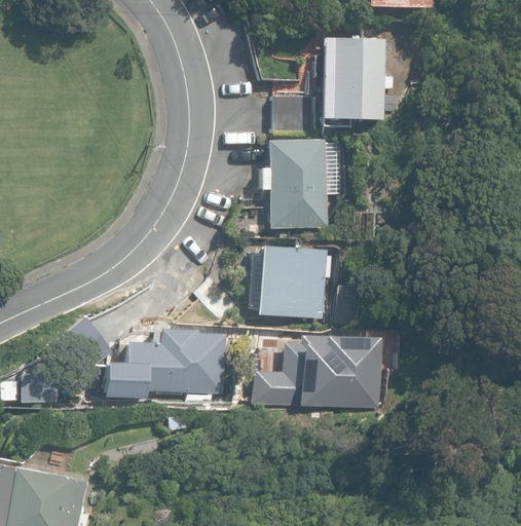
[(322,118),(359,120),(380,120),(382,88),(384,88),(392,88),(393,76),(384,76),(385,41),(325,38),(325,54),(325,60),(324,74),(324,78),(322,118)]
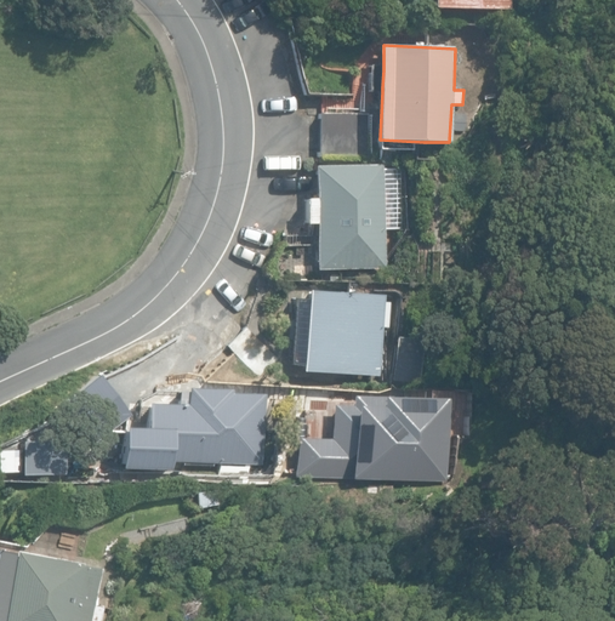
[(324,157),(376,159),(379,115),(325,113),(324,157)]
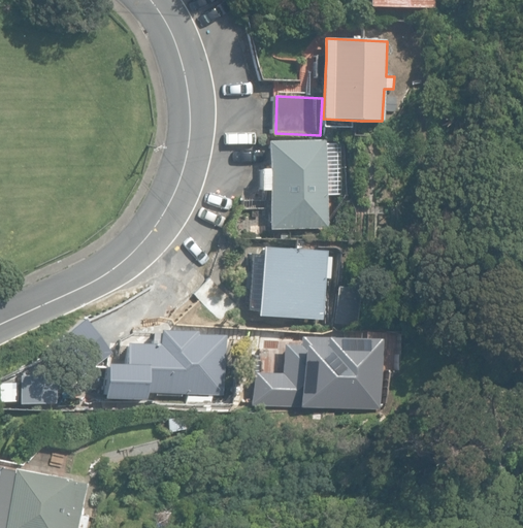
[(270,141),(273,229),(333,228),(331,140),(270,141)]
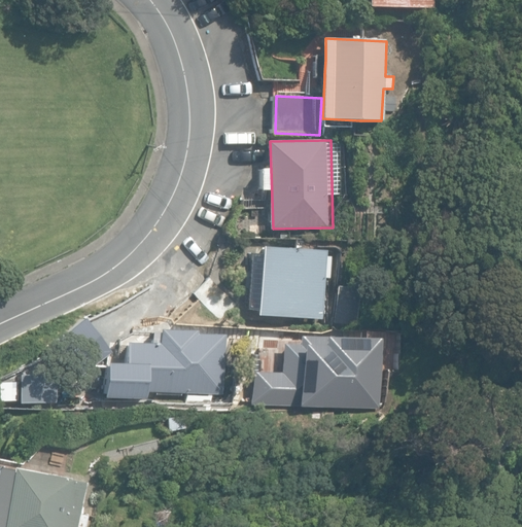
[(257,315),(323,319),(327,268),(333,268),(334,255),(327,255),(327,250),(262,246),(262,252),(251,252),(248,308),(257,309),(257,315)]
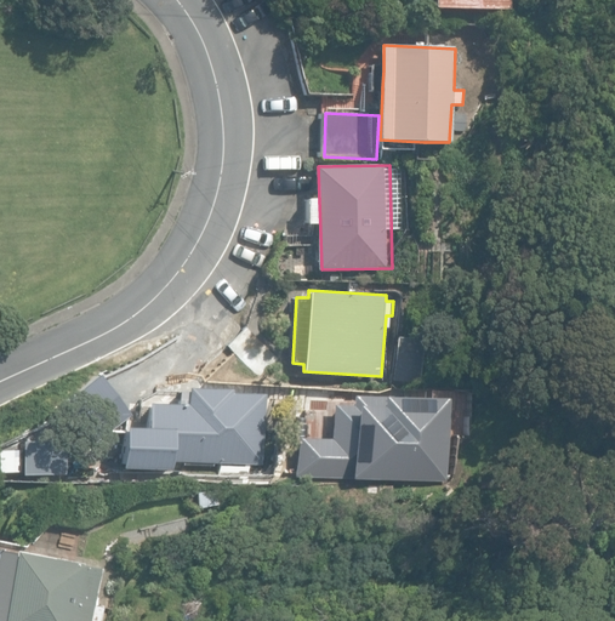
[(90,405),(108,440),(136,425),(132,419),(141,404),(129,383),(90,405)]
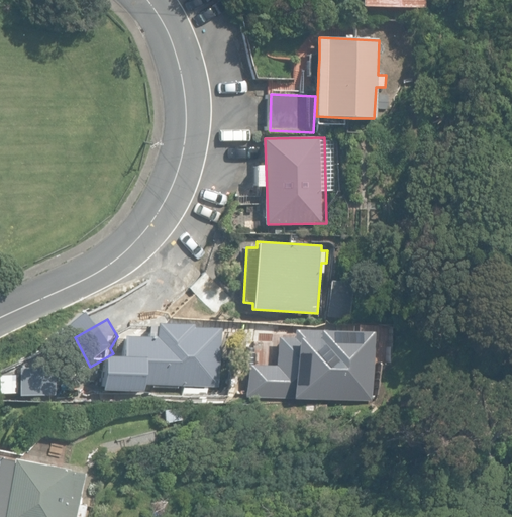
[(188,394),(212,395),(212,386),(223,387),(225,328),(195,326),(195,323),(159,322),(159,324),(151,324),(151,336),(125,334),(124,363),(108,362),(107,389),(143,391),(144,383),(158,384),(158,386),(182,388),(182,385),(188,385),(188,394)]
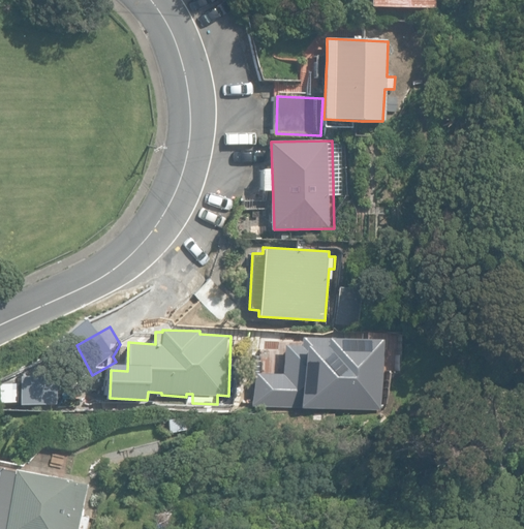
[(4,383),(5,403),(27,402),(27,401),(61,402),(60,373),(25,374),(25,382),(4,383)]
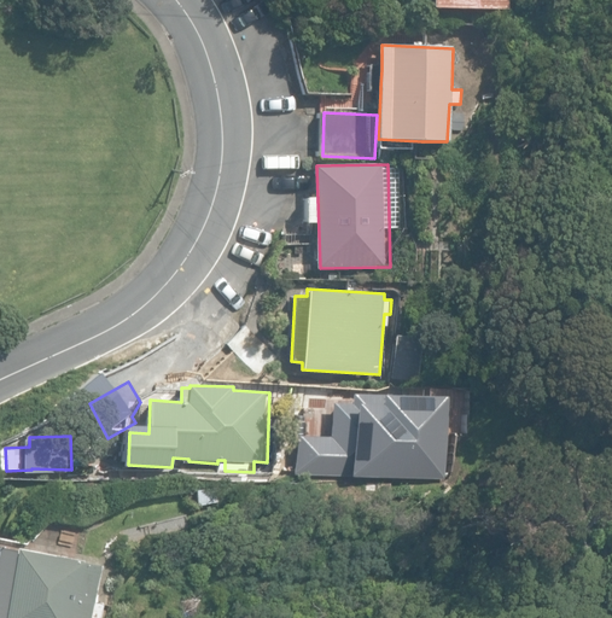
[(200,490),(204,506),(225,501),(222,485),(200,490)]
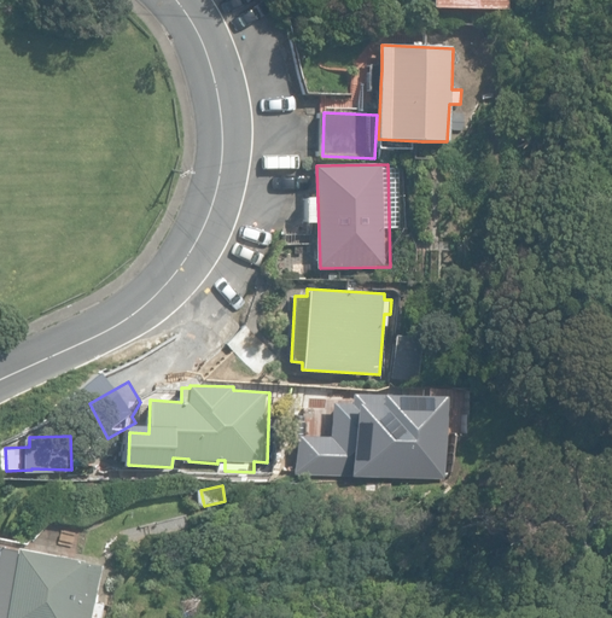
[(104,617),(108,604),(98,601),(104,565),(89,564),(88,563),(88,561),(18,548),(18,549),(0,547),(0,549),(0,617),(104,617)]
